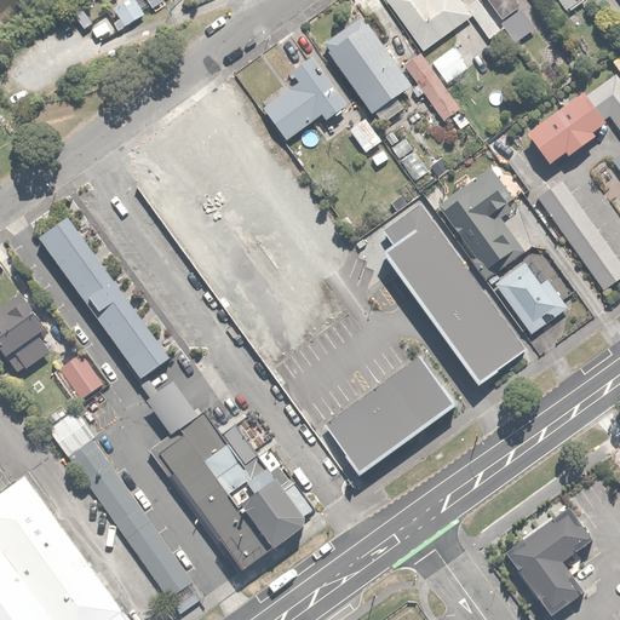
[(137,0),(127,0),(113,9),(124,26),(145,13),(137,0)]
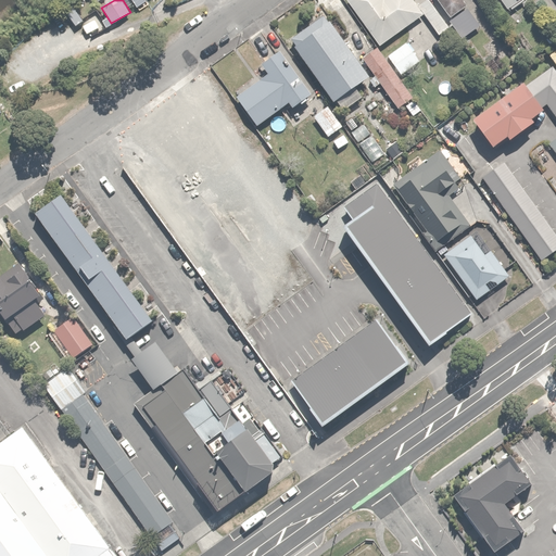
[(344,0),(380,46),(421,15),(437,36),(450,26),(429,0),(422,0),(416,5),(412,0),(344,0)]
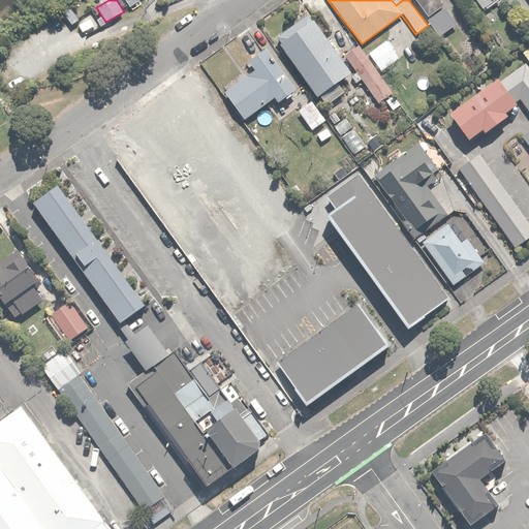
[(443,3),(441,0),(415,0),(427,16),(443,3)]
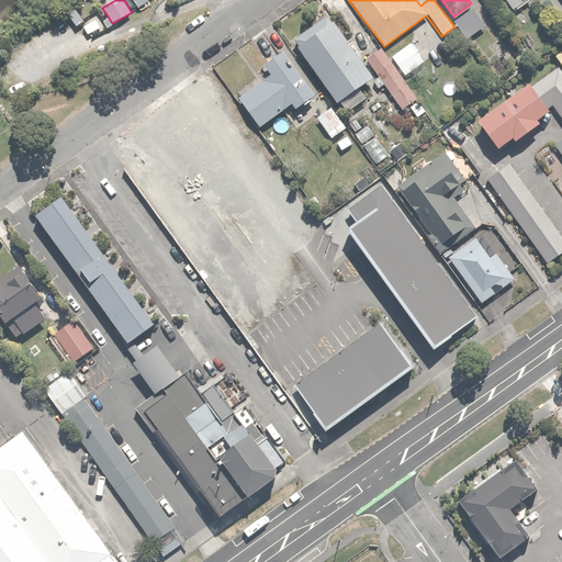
[(69,6),(60,12),(71,27),(80,21),(69,6)]
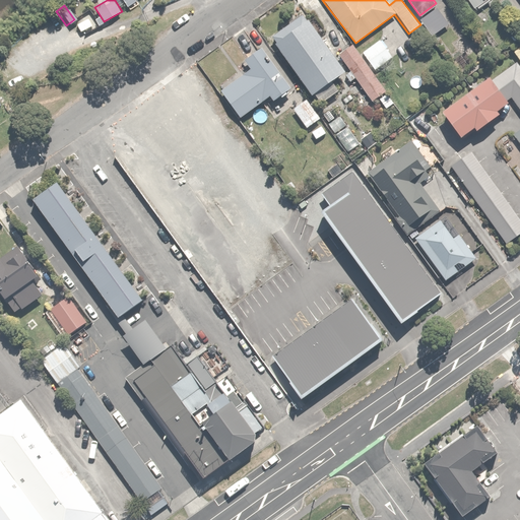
[(269,34),(276,44),(311,94),(314,93),(319,101),(336,88),(331,81),(345,71),(304,10),(269,34)]
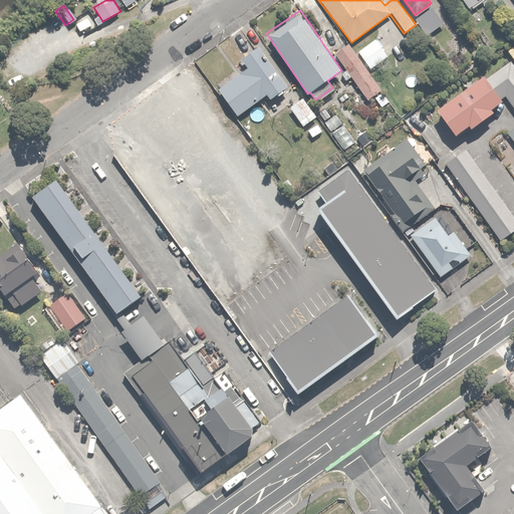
[(97,22),(91,13),(77,22),(83,31),(97,22)]
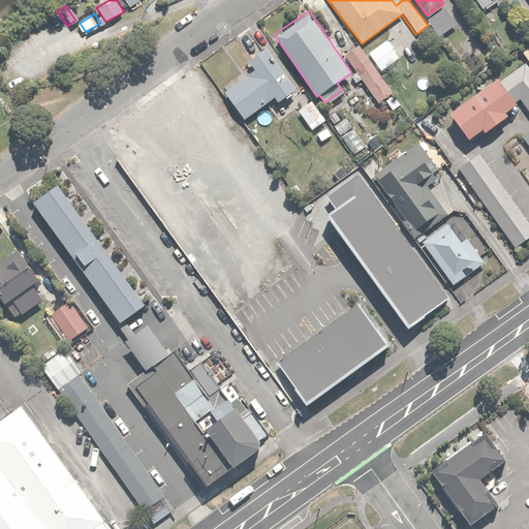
[(399,57),(386,40),(368,54),(380,70),(399,57)]
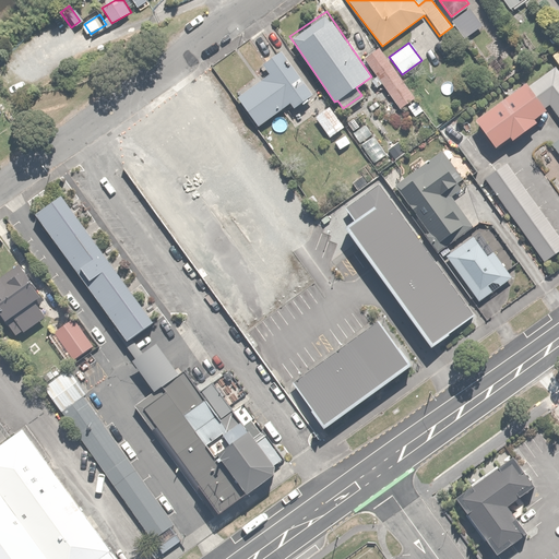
[(415,96),(378,49),(364,60),(377,76),(371,80),(377,87),(381,84),(399,108),(415,96)]
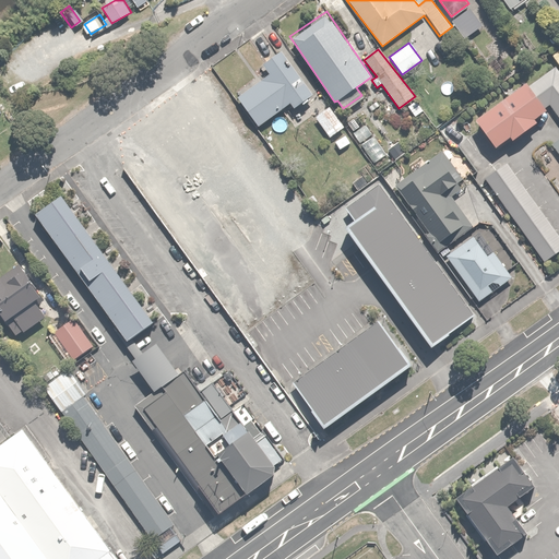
[(314,94),(282,51),(263,66),(269,73),(237,97),(258,125),(288,102),(295,109),(314,94)]
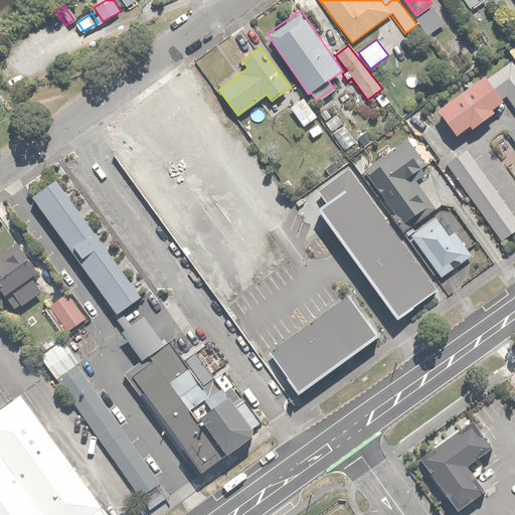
[(514,63),(442,113),(454,132),(507,97),(514,108),(514,128),(511,131),(514,136),(514,63)]
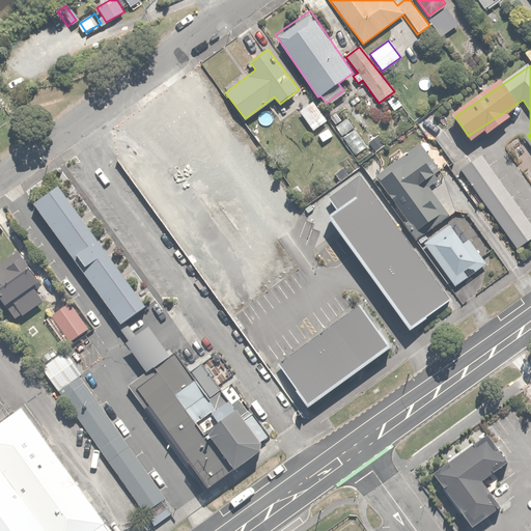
[(313,101),(300,111),(312,129),(326,119),(313,101)]
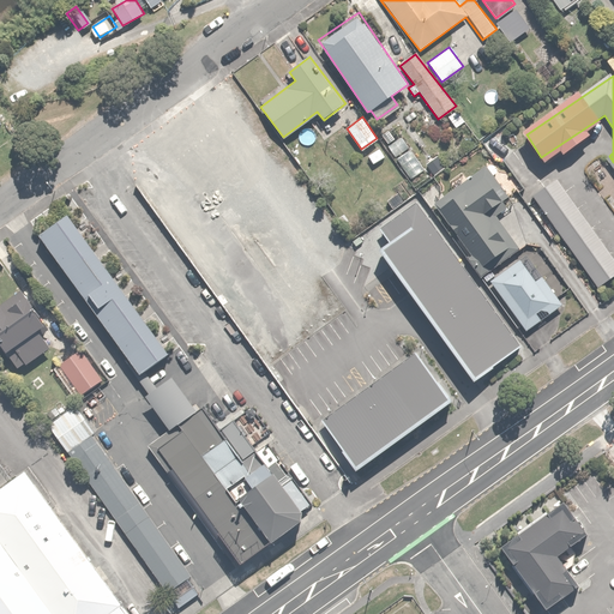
[(389,143),(386,145),(411,179),(423,170),(402,139),(398,140),(391,131),(384,137),(389,143)]
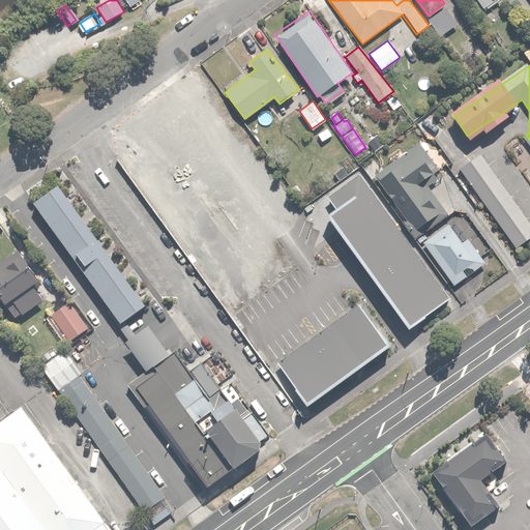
[(415,144),(374,175),(417,233),(446,211),(422,179),(436,170),(415,144)]
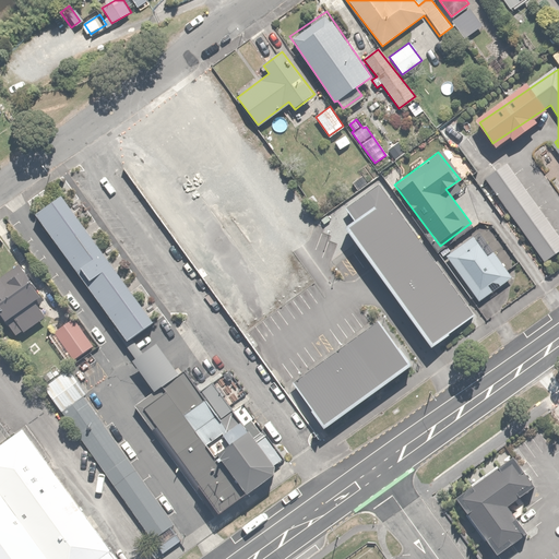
[(558,249),(558,237),(509,165),(489,179),(545,260),(558,249)]
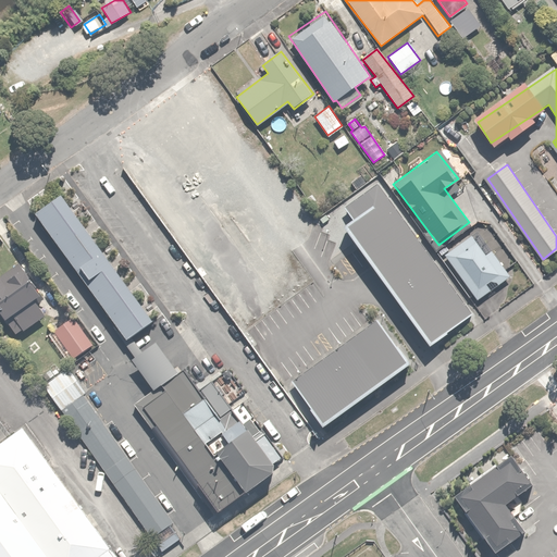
[(472,317),(382,187),(342,214),(432,345),(472,317)]
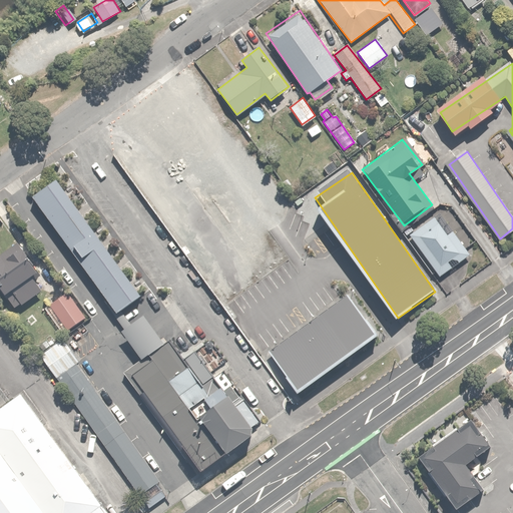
[(138,295),(57,179),(32,197),(113,313),(138,295)]
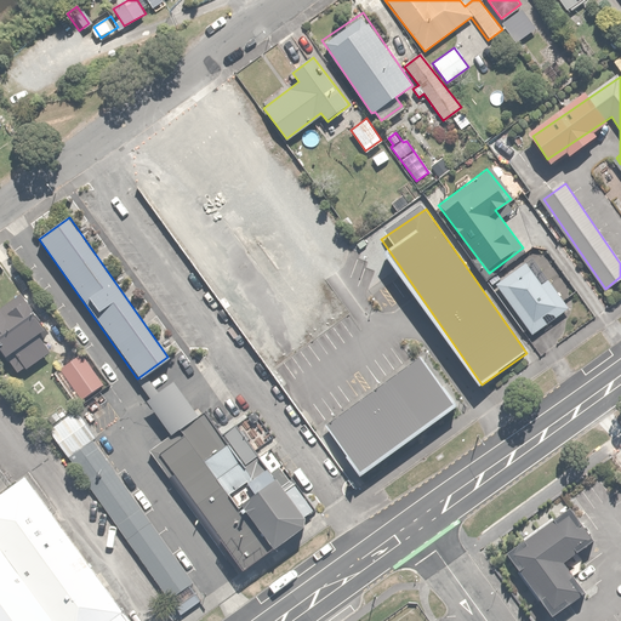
[(525,262),(495,283),(531,334),(568,308),(547,280),(542,284),(525,262)]
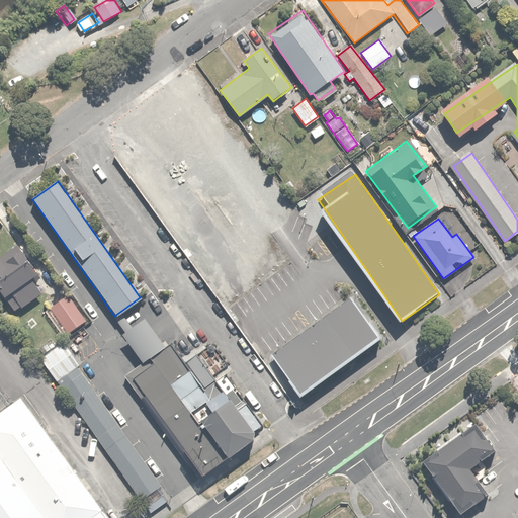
[(17,242),(0,254),(0,288),(16,311),(44,290),(37,281),(44,277),(17,242)]
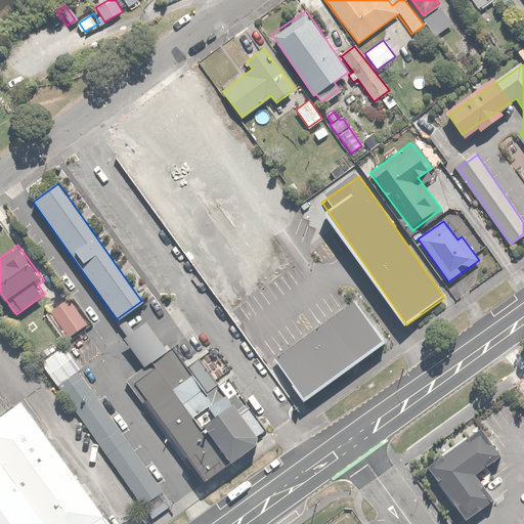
[(72,296),(51,311),(70,337),(90,321),(72,296)]
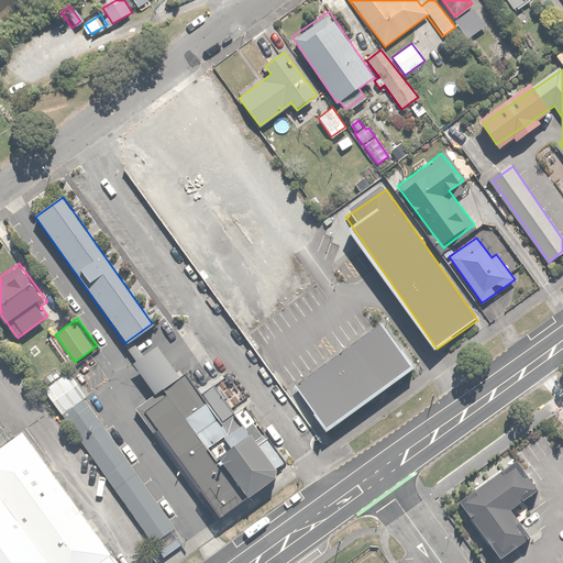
[(411,366),(382,324),(297,386),(327,428),(411,366)]
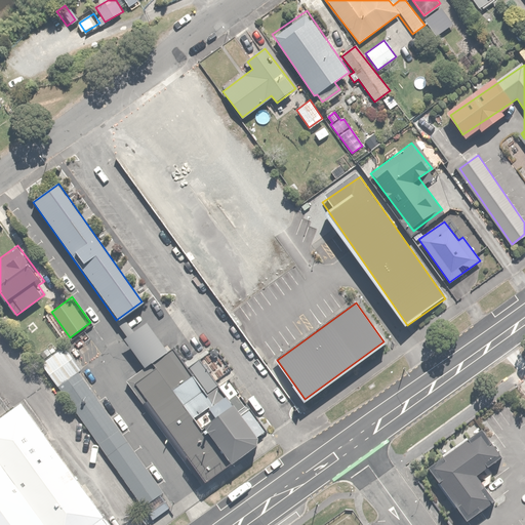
[(126,381),(199,485),(264,440),(191,337),(168,353),(147,323),(124,338),(146,368),(126,381)]
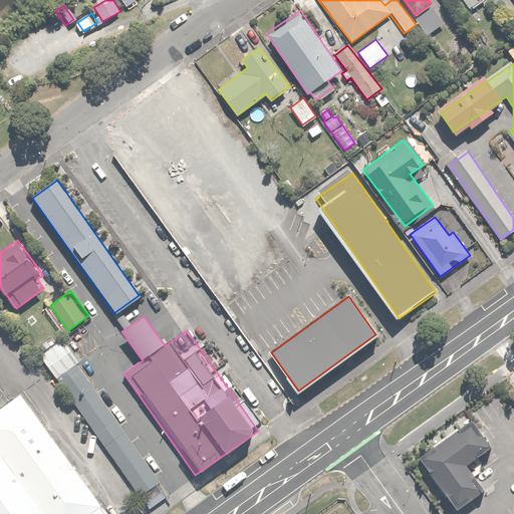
[(161,477),(79,361),(56,377),(138,493),(161,477)]
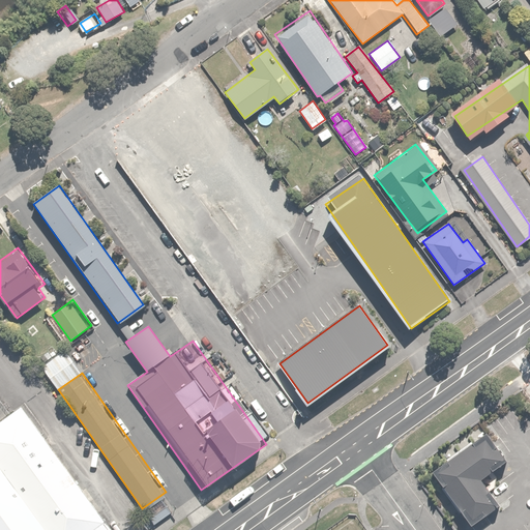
[(113,529),(24,408),(0,424),(0,529),(113,529)]
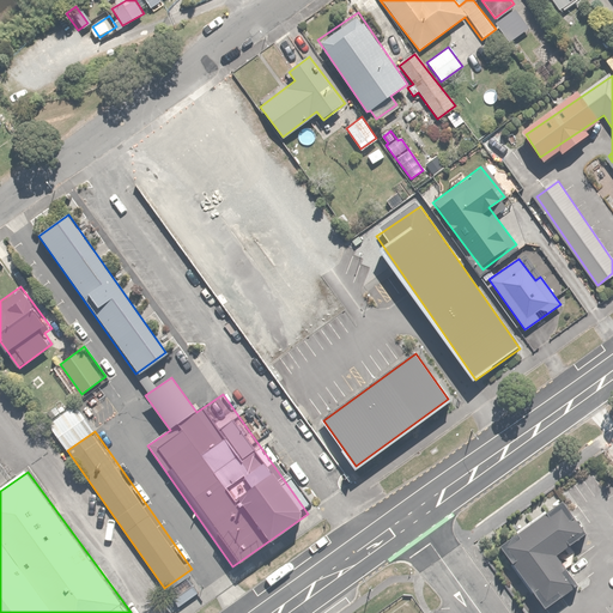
[(559,505),(501,546),(540,602),(570,582),(553,557),(581,538),(559,505)]
